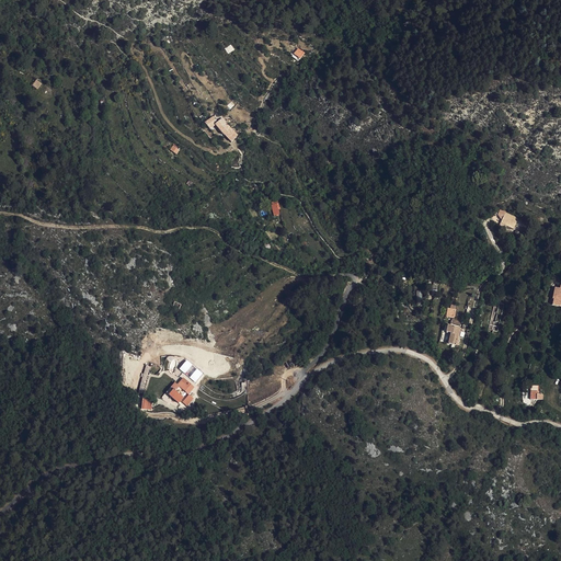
[(228,54),(235,49),(231,44),(225,48),(228,54)]
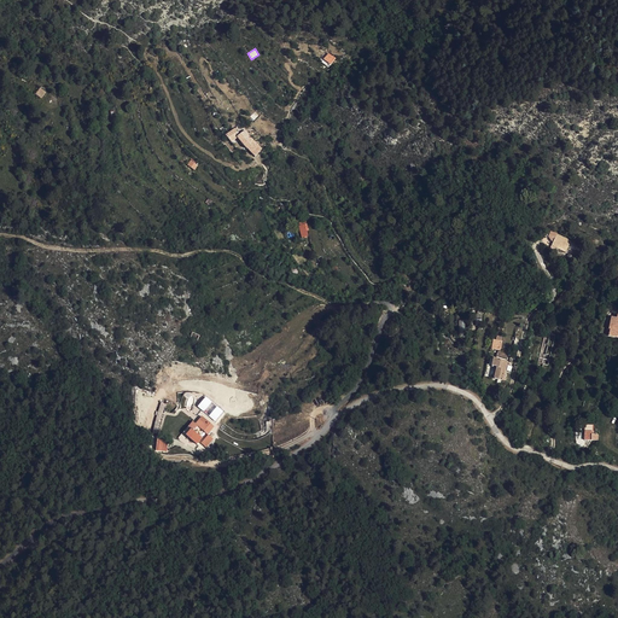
[(332,64),(336,57),(326,53),(324,59),(332,64)]
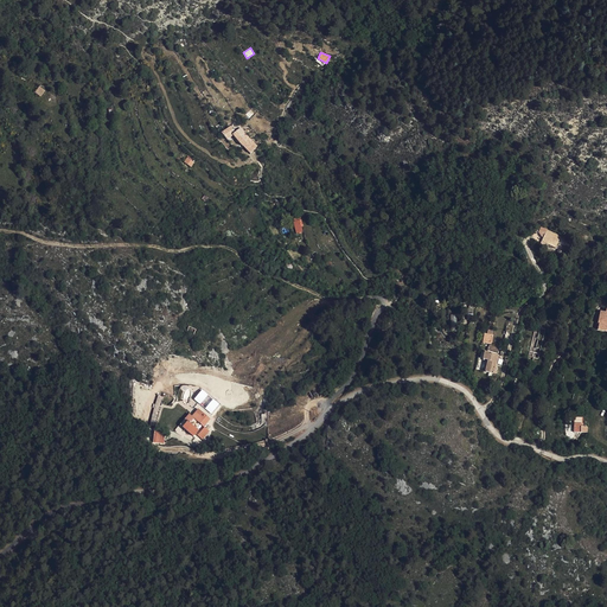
[(43,82),(37,77),(32,83),(38,88),(43,82)]
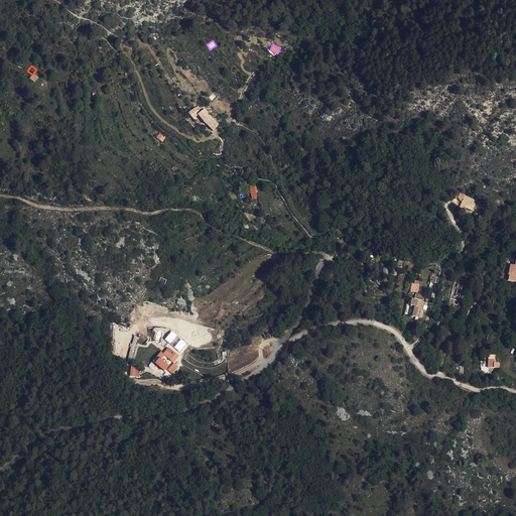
[(30,80),(35,83),(38,78),(33,75),(30,80)]
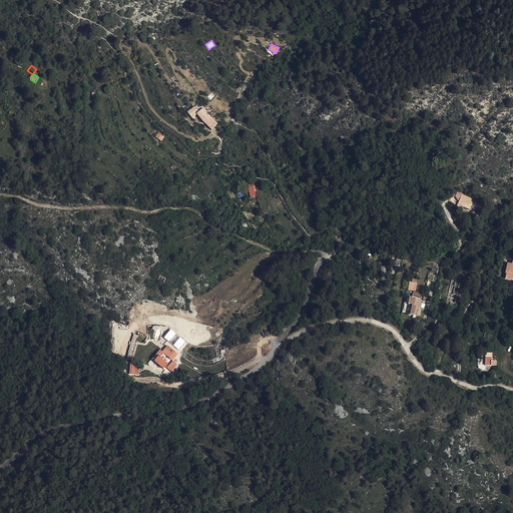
[(186,112),(191,119),(196,115),(199,113),(194,107),(186,112)]
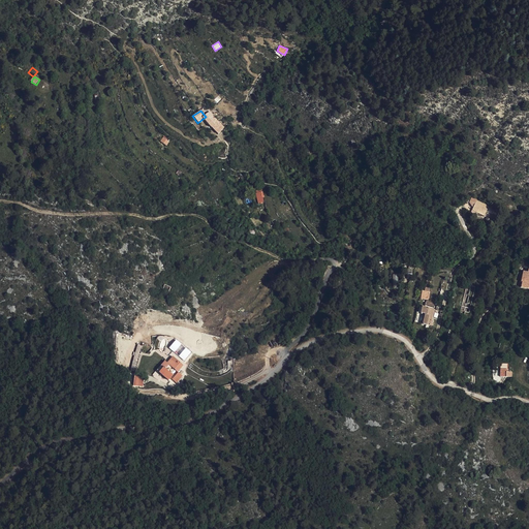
[(211,113),(206,117),(203,119),(207,124),(214,118),(211,113)]
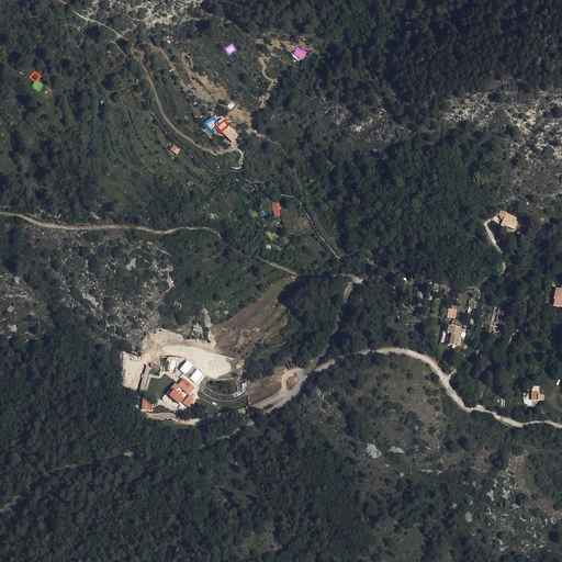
[(225,136),(232,131),(227,125),(220,132),(224,137),(225,136)]
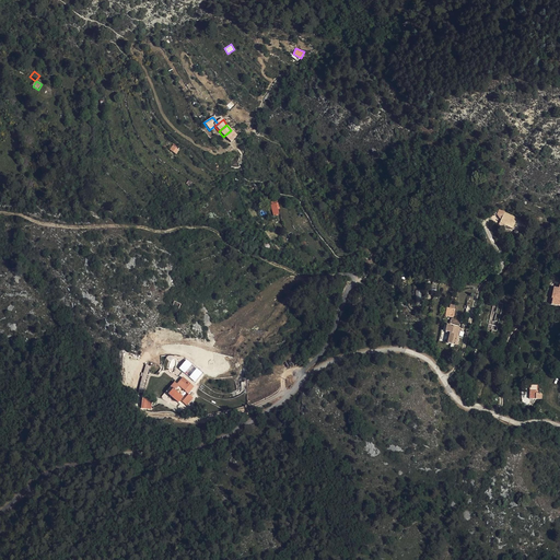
[(226,139),(233,133),(231,130),(224,136),(226,139)]
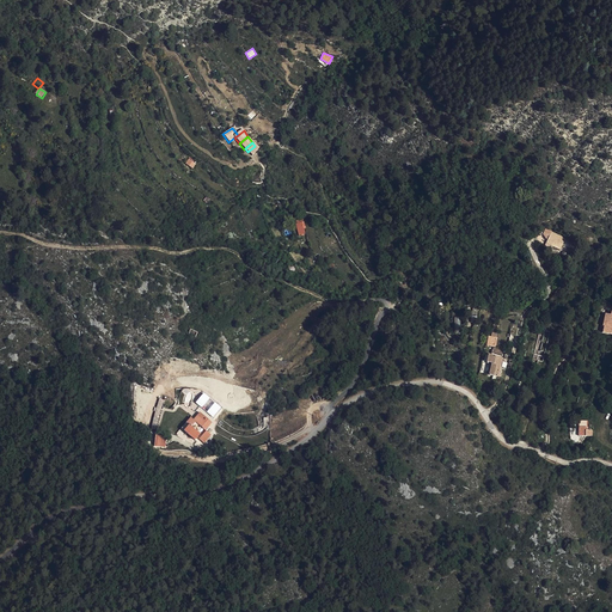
[(251,155),(257,150),(255,146),(248,152),(251,155)]
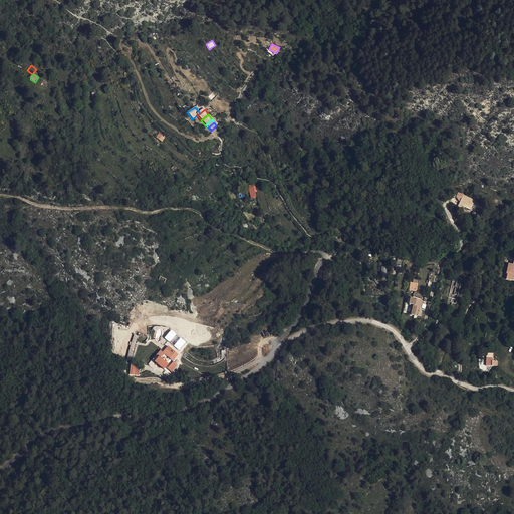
[(160,142),(163,138),(157,134),(153,137),(160,142)]
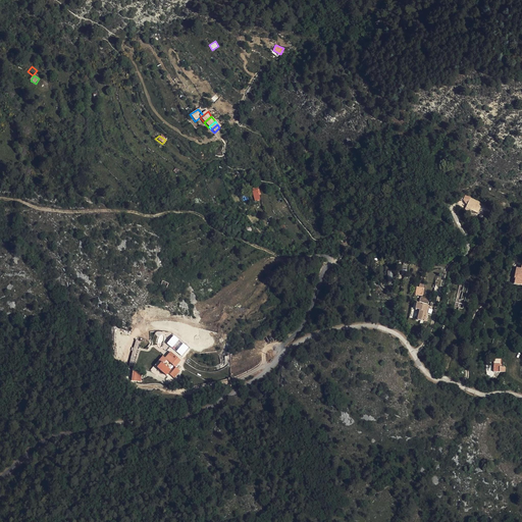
[(233,179),(240,188),(244,185),(242,180),(243,179),(240,175),(233,179)]
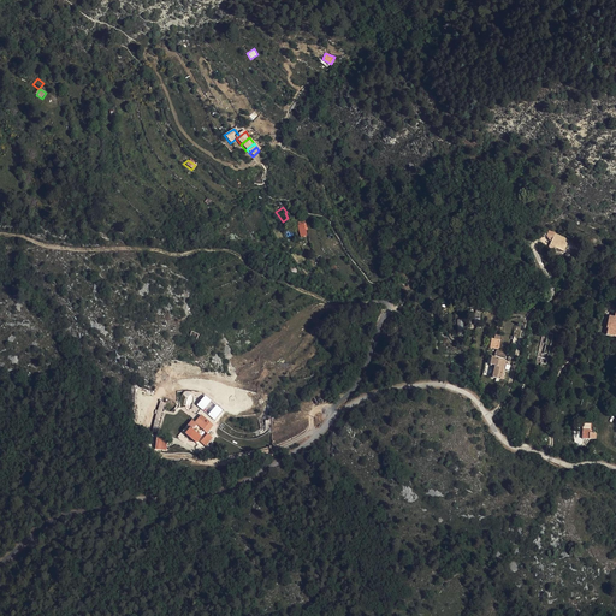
[(301,237),(308,235),(304,223),(297,225),(301,237)]
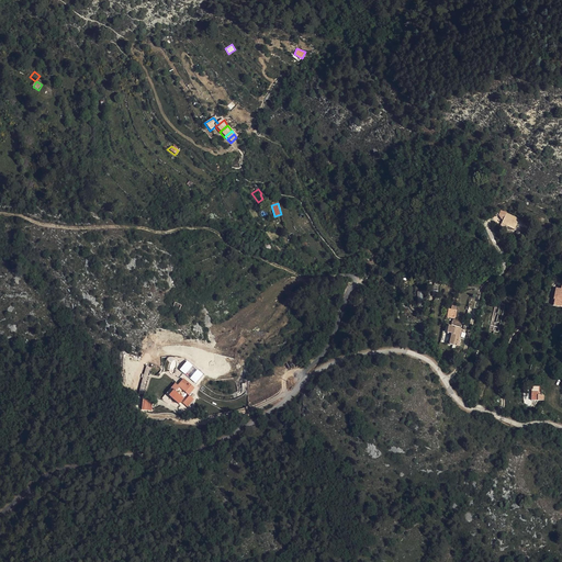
[(516,214),(503,206),(497,215),(503,218),(510,223),(516,214)]
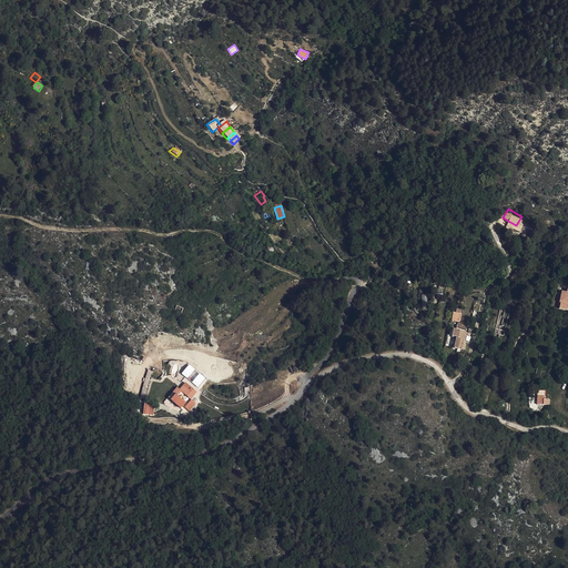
[(557,284),(554,301),(567,303),(567,295),(563,295),(565,285),(567,285),(567,282),(563,282),(561,285),(557,284)]
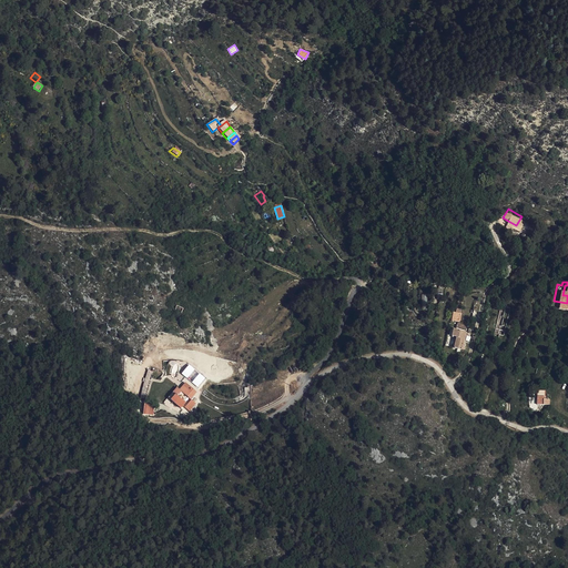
[(180,306),(176,313),(183,316),(186,310),(180,306)]
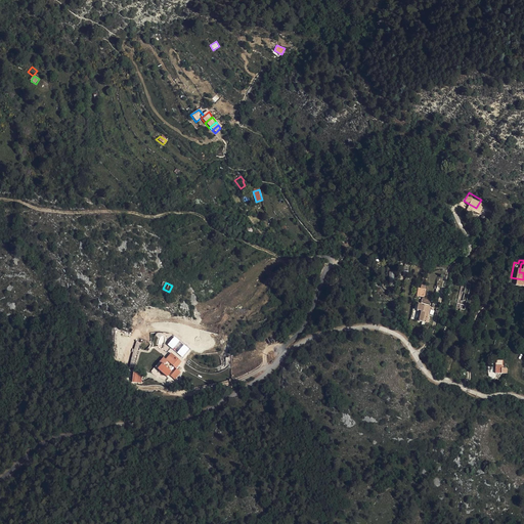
[(417,306),(416,309),(423,310),(424,300),(412,299),(412,306),(417,306)]
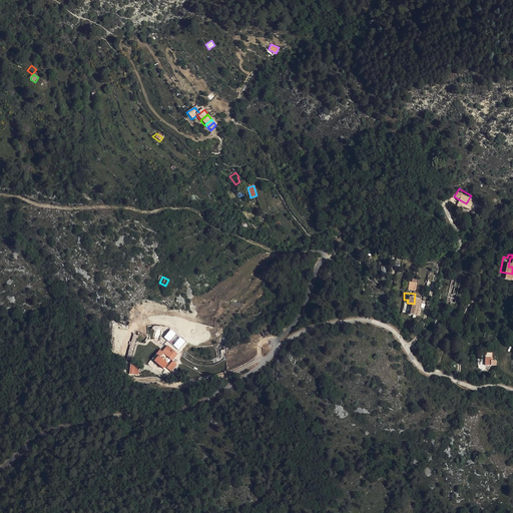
[(131,359),(138,335),(133,334),(127,358),(131,359)]
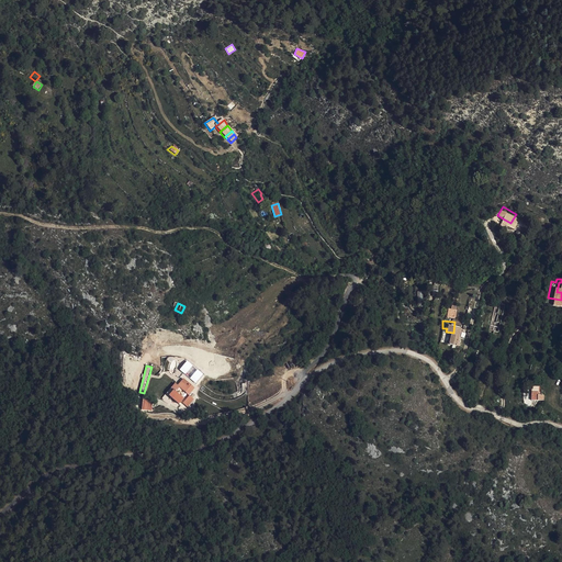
[(201,382),(186,367),(181,372),(197,386),(201,382)]
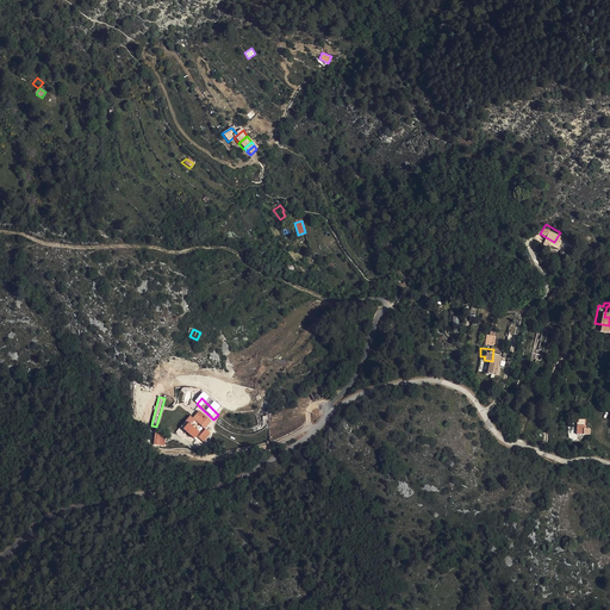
[(191,424),(188,422),(182,427),(193,437),(199,431),(197,430),(200,427),(204,429),(197,436),(201,441),(210,433),(205,429),(211,422),(200,411),(193,418),(194,419),(191,424)]
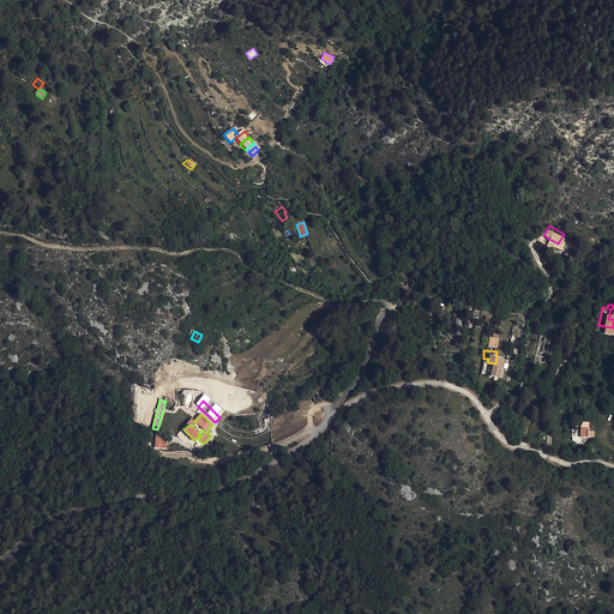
[(584,421),(582,421),(575,420),(573,420),(572,429),(587,431),(588,425),(583,425),(584,421)]
